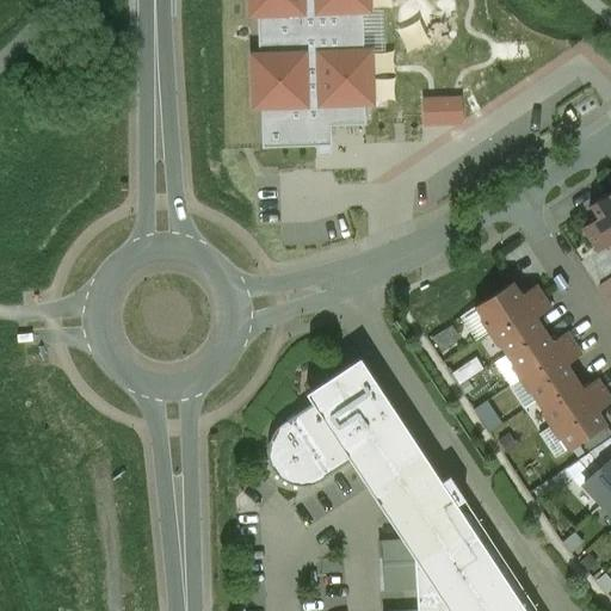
[(261,109),(263,147),(328,144),(328,123),(363,122),(362,104),(375,104),(372,49),(364,49),(363,14),(375,14),(374,0),(248,0),(250,14),(259,14),(260,51),(248,53),(251,110),(261,109)]
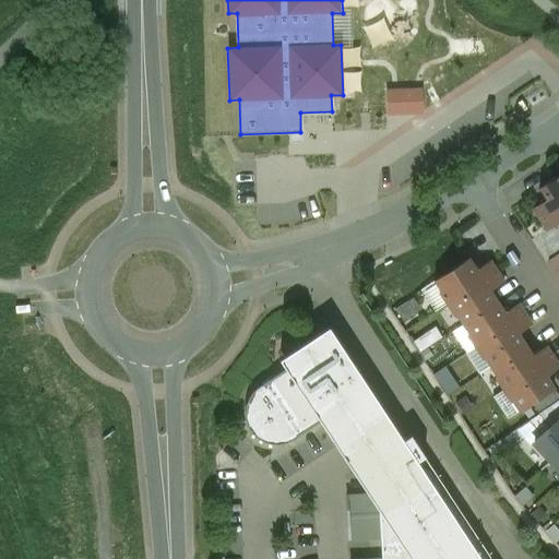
[(388,111),(423,111),(423,92),(388,92),(388,111)]
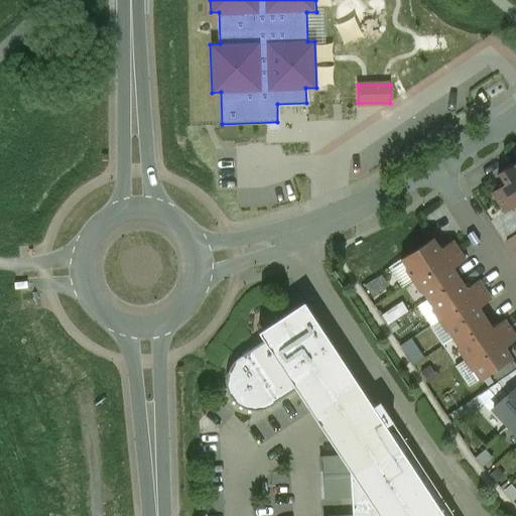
[(515,160),(497,174),(504,185),(491,194),(497,204),(515,190),(515,160)]
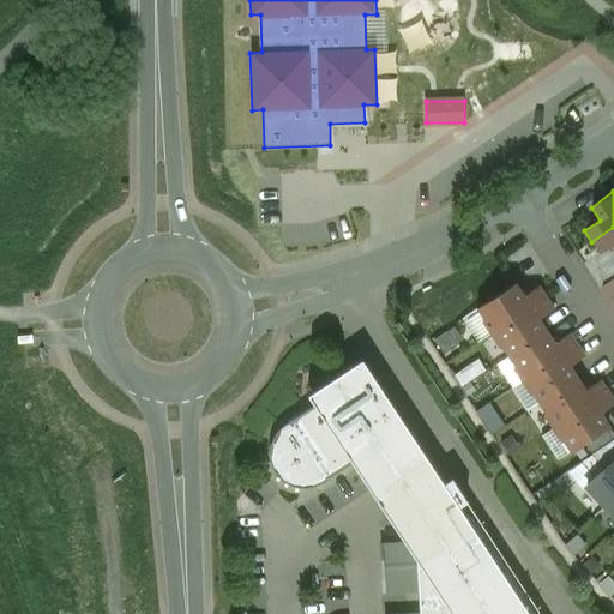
[(613,227),(591,242),(599,253),(613,242),(613,227)]
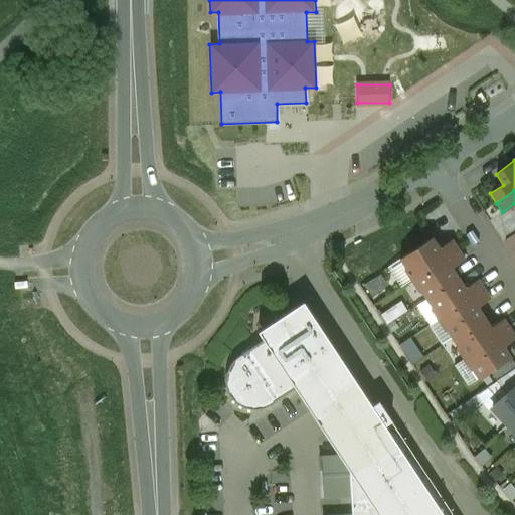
[(438,249),(431,238),(398,259),(412,280),(457,249),(451,240),(438,249)]
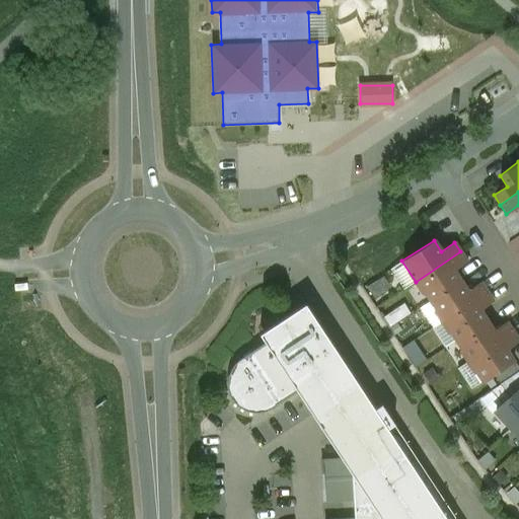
[(460,251),(416,282),(429,301),(460,281),(453,270),(466,261),(460,251)]
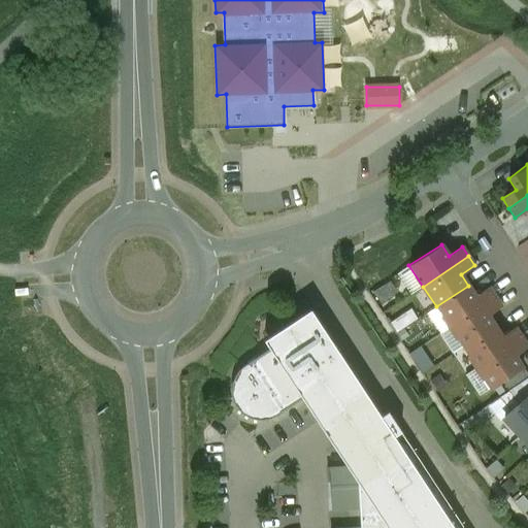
[(468,286),(436,306),(450,327),(496,297),(489,287),(475,296),(468,286)]
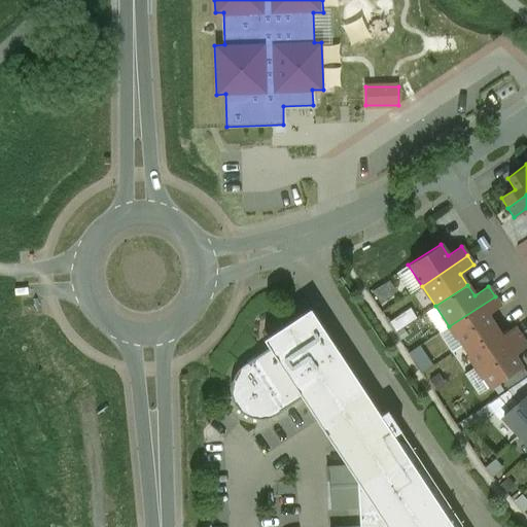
[(495,296),(449,326),(462,347),(495,324),(488,314),(501,306),(495,296)]
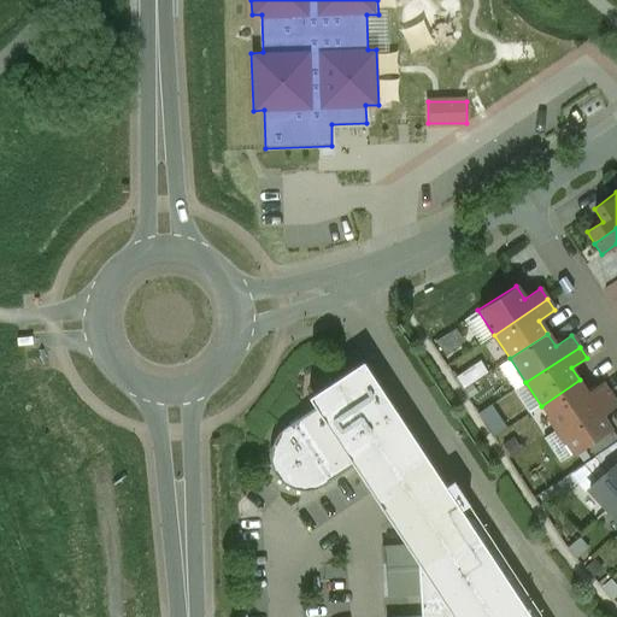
[(539,616),(539,615),(466,505),(466,504),(451,481),(442,487),(430,468),(360,363),(309,398),(315,407),(277,433),(272,440),(269,456),(270,464),(276,477),(282,483),(297,489),(305,491),(313,488),(352,464),(378,505),(416,564),(418,598),(419,616),(539,616)]
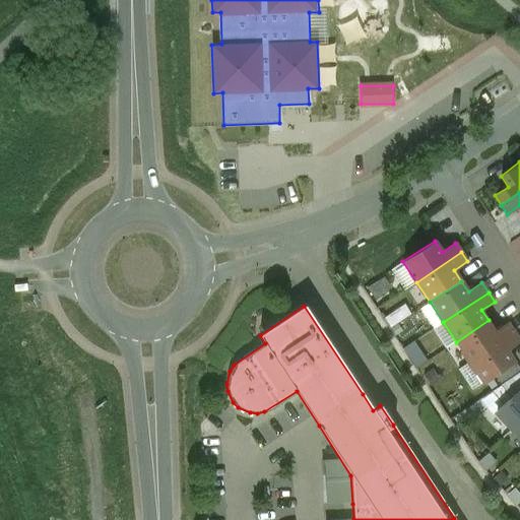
[(489,320),(456,342),(469,363),(515,333),(509,323),(496,331),(489,320)]
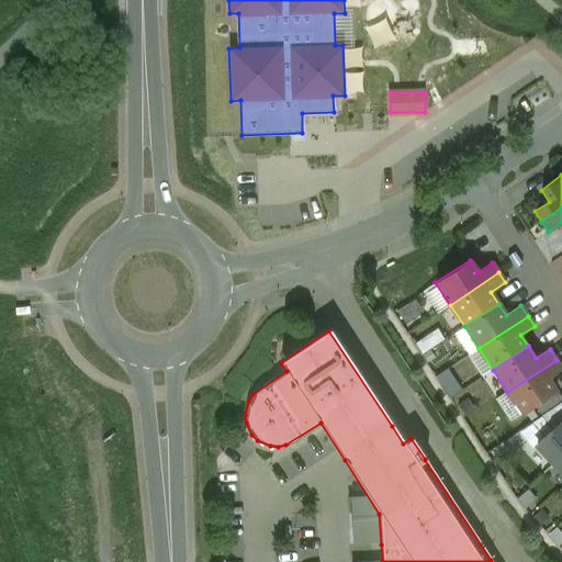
[(557,360),(507,392),(521,414),(535,405),(557,391),(548,378),(561,369),(557,360)]
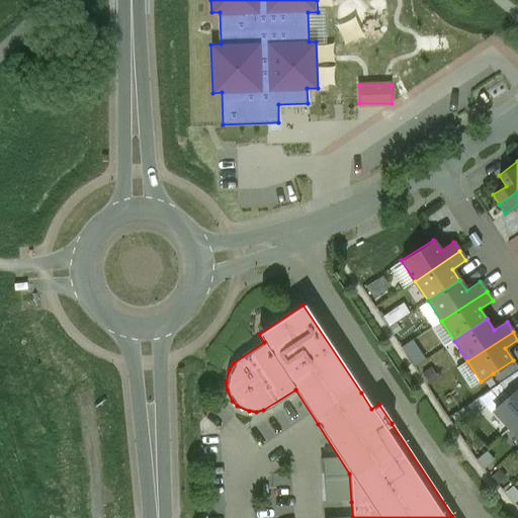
[(502,404),(517,389),(517,367),(513,360),(493,373),(499,383),(490,391),(502,404)]
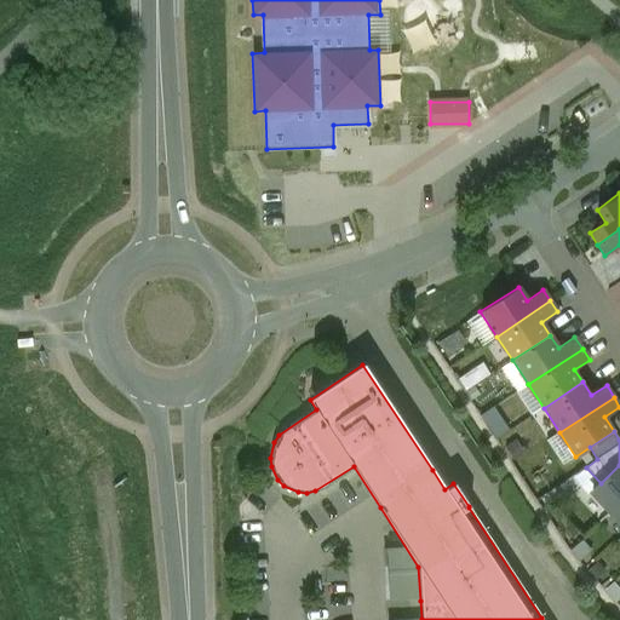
[(591,492),(613,512),(619,505),(619,465),(601,483),(591,492)]
